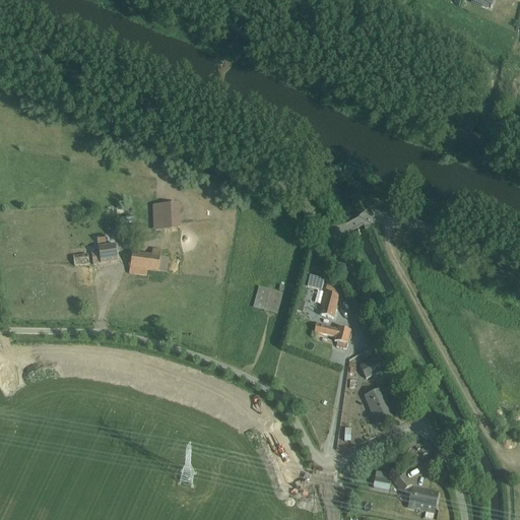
[(469,0),(491,8),(494,0),(469,0)]
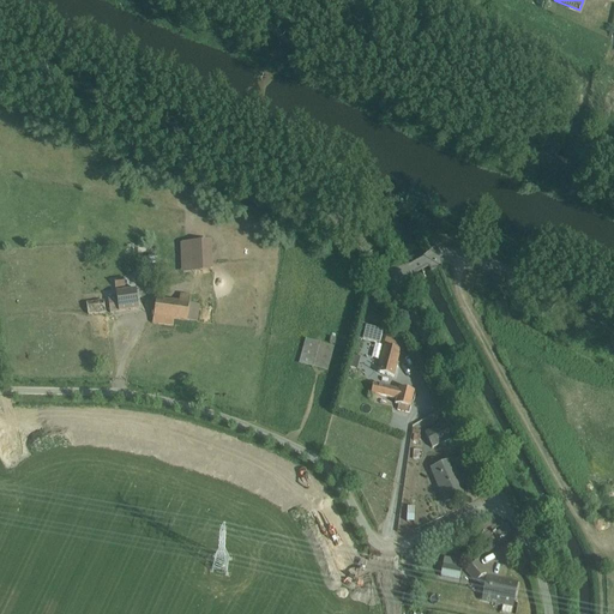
[(211,244),(180,244),(181,275),(212,275),(211,244)]
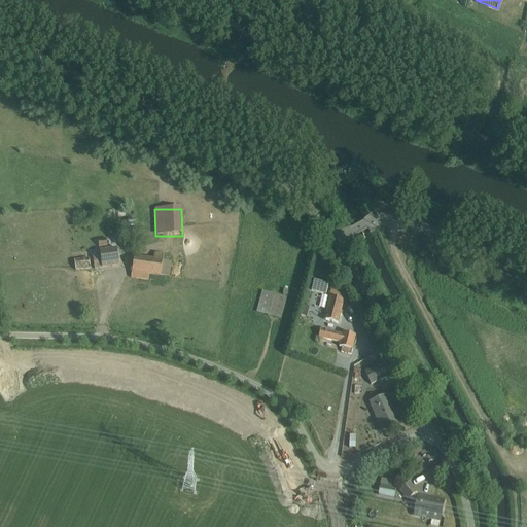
[(136,220),(127,221),(127,235),(136,234),(136,220)]
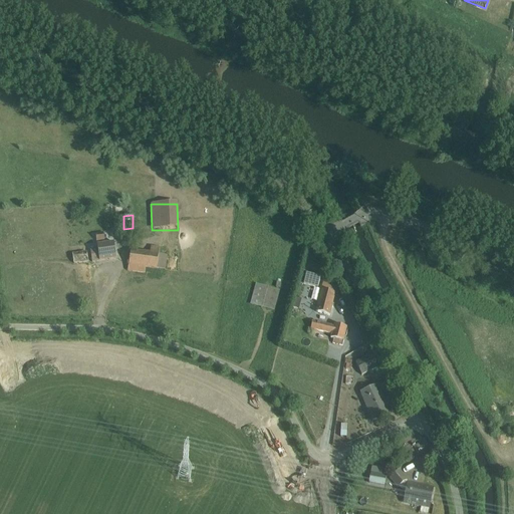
[(103,233),(95,234),(96,242),(104,241),(103,233)]
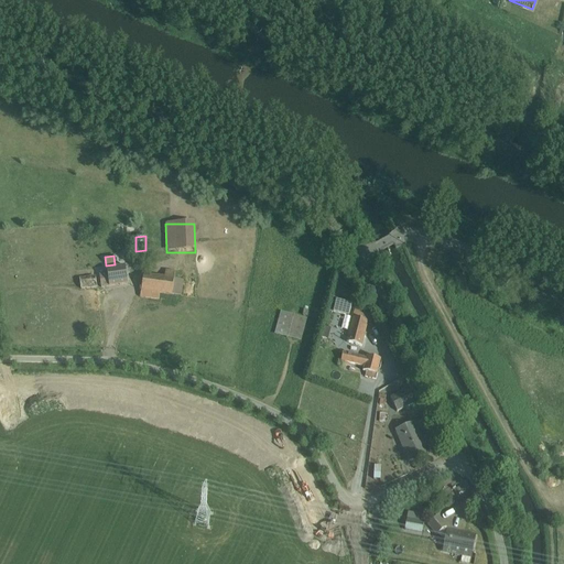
[(107,273),(99,274),(101,288),(128,284),(125,267),(107,269),(107,273)]
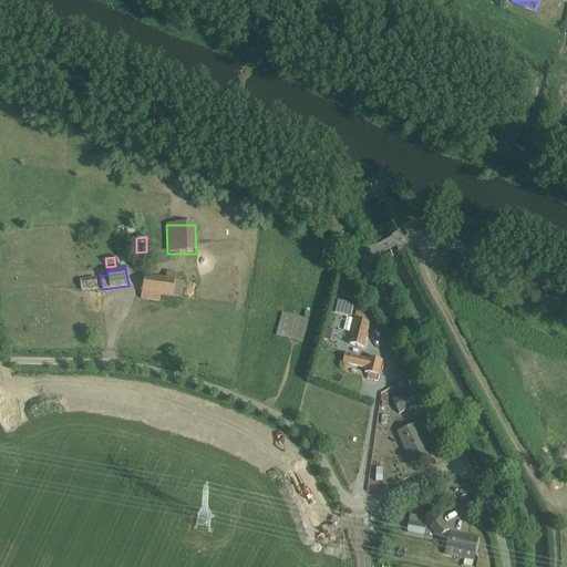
[(144,276),(141,299),(160,301),(161,296),(182,298),(184,282),(175,280),(176,272),(166,271),(166,279),(144,276)]
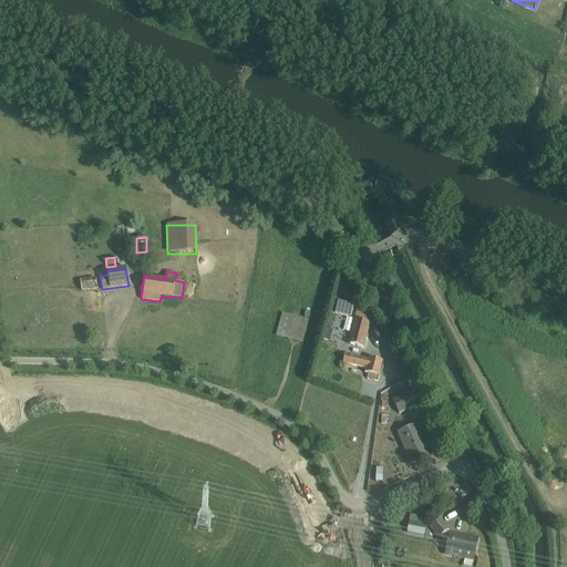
[(96,278),(80,280),(81,291),(98,289),(96,278)]
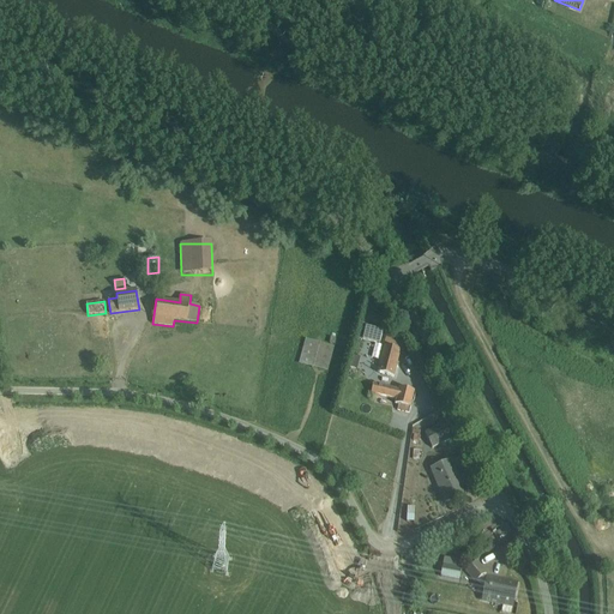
[(383,331),(375,329),(375,331),(365,329),(362,339),(380,344),(383,331)]
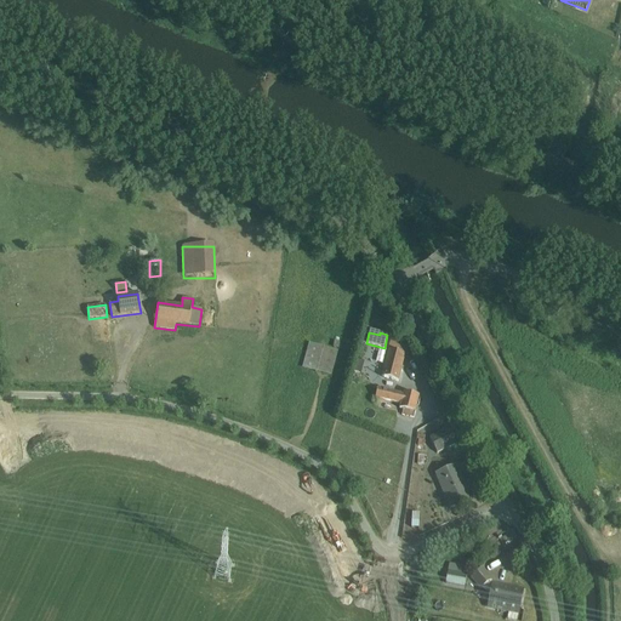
[(309,343),(302,369),(331,376),(337,352),(340,342),(334,341),(331,349),(309,343)]
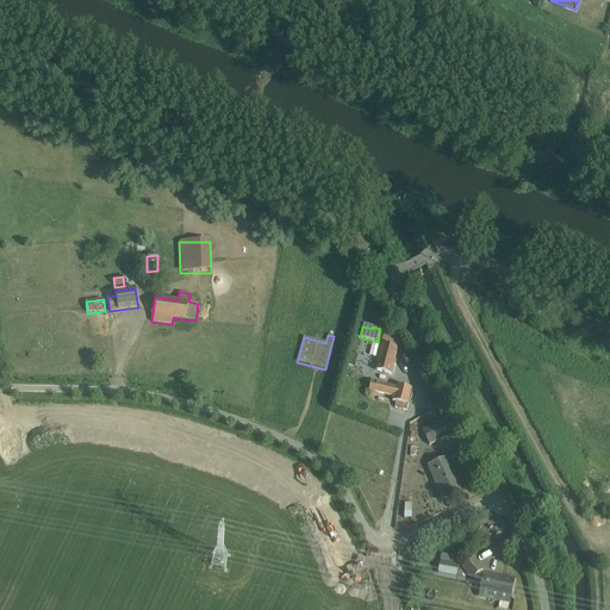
[(378,359),(375,371),(391,375),(400,341),(384,337),(381,344),(380,344),(377,359),(378,359)]
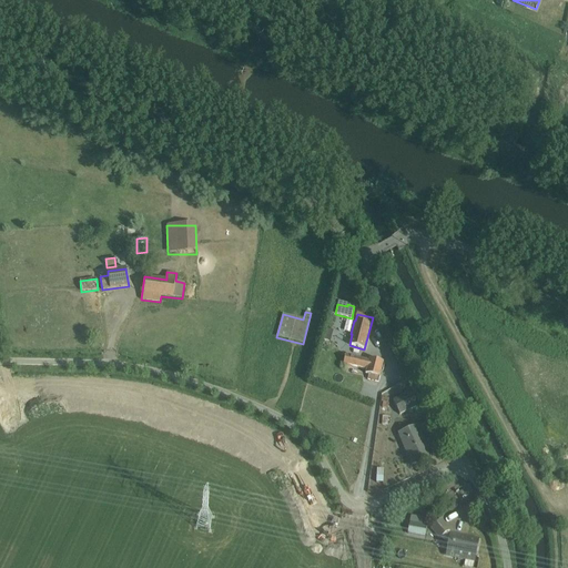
[(345,355),(344,365),(366,371),(365,374),(368,375),(367,379),(378,383),(383,362),(369,358),(368,361),(345,355)]
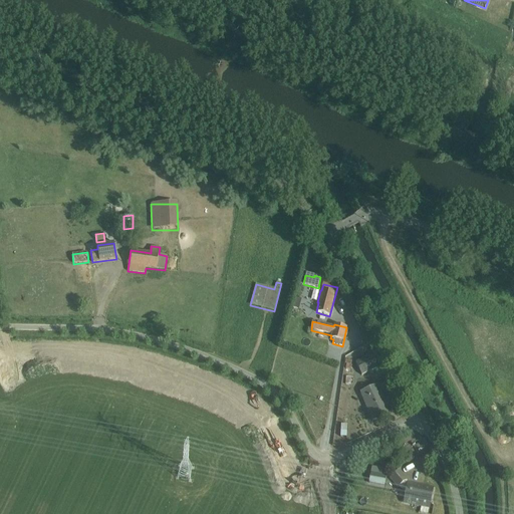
[(371,355),(355,362),(361,375),(377,367),(371,355)]
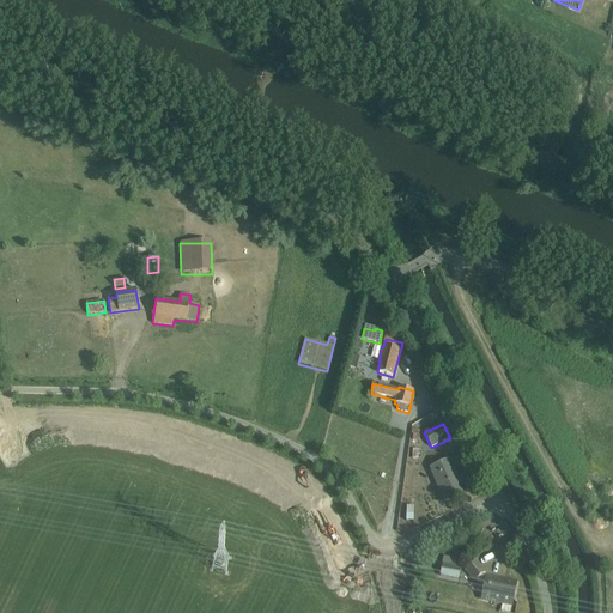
[(450,460),(430,468),(444,502),(462,495),(457,481),(459,481),(450,460)]
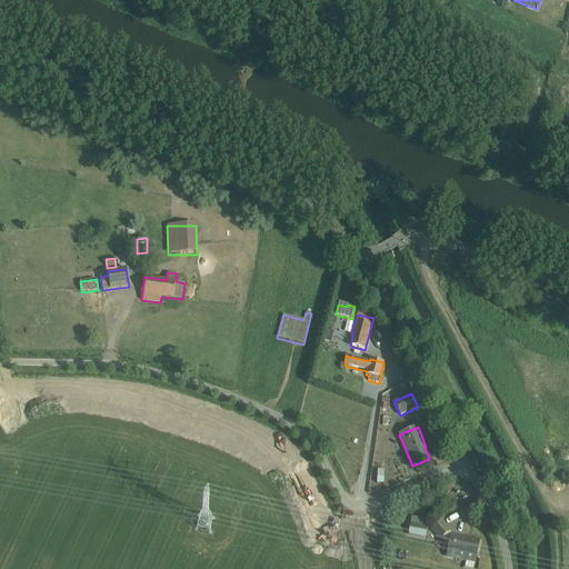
[(410,523),(422,526),(423,519),(411,517),(410,523)]
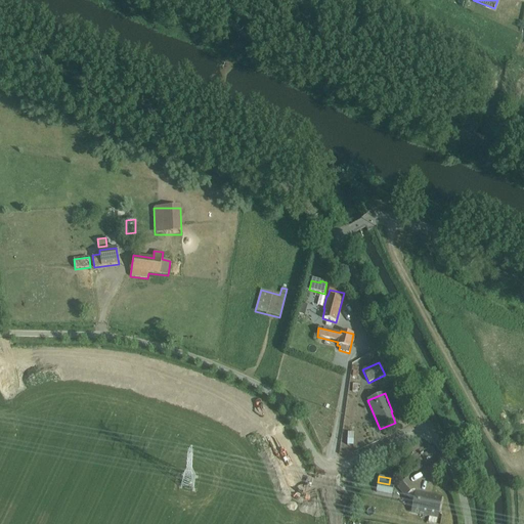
[(407,479),(397,487),(405,497),(406,497),(409,499),(412,501),(411,511),(438,516),(441,498),(415,493),(415,489),(407,479)]
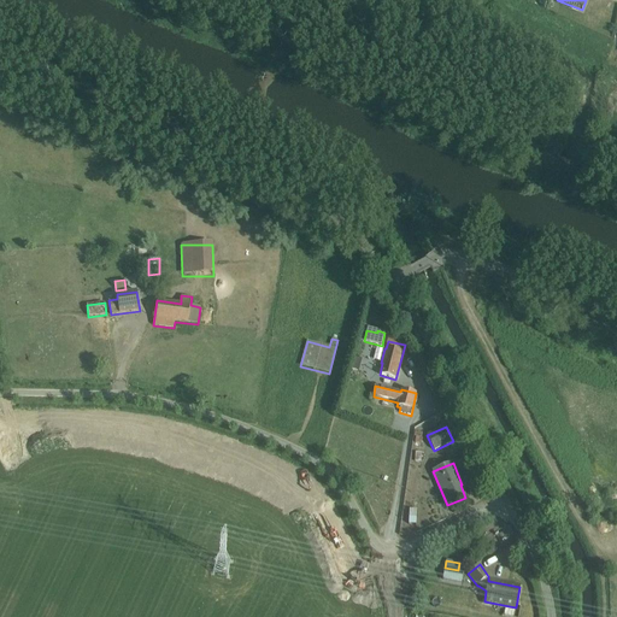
[(458,570),(445,568),(442,580),(462,583),(464,571),(458,570)]
